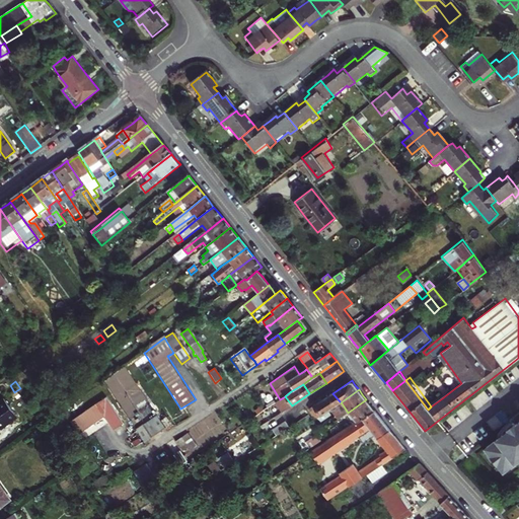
[(341,402),(332,393),(329,395),(337,405),(341,402)]
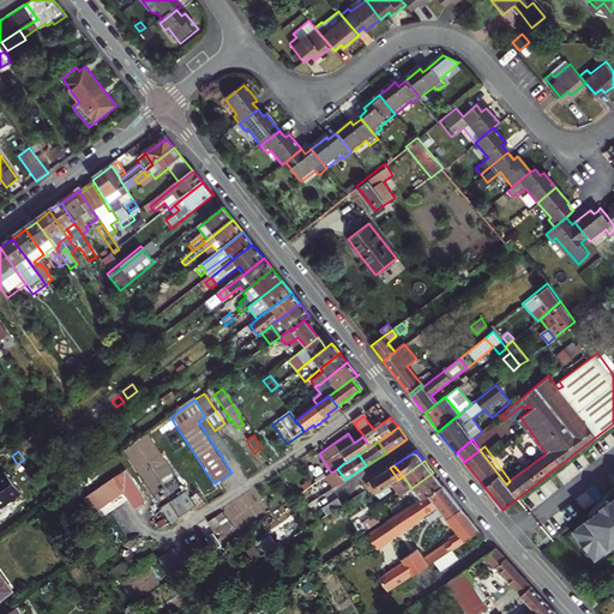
[(390,468),(366,483),(372,492),(375,495),(387,487),(398,480),(390,468)]
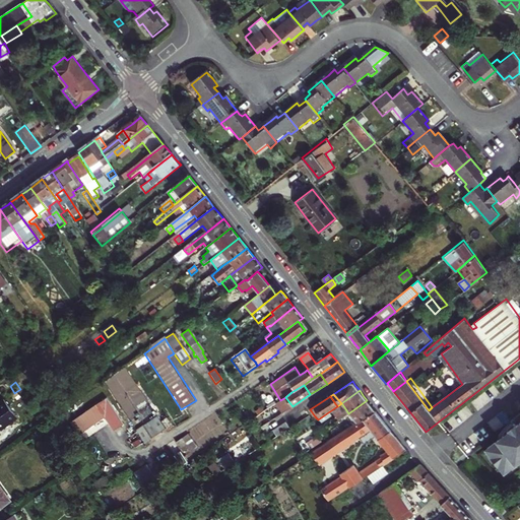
[(440,396),(430,404),(432,407),(443,399),(440,396)]
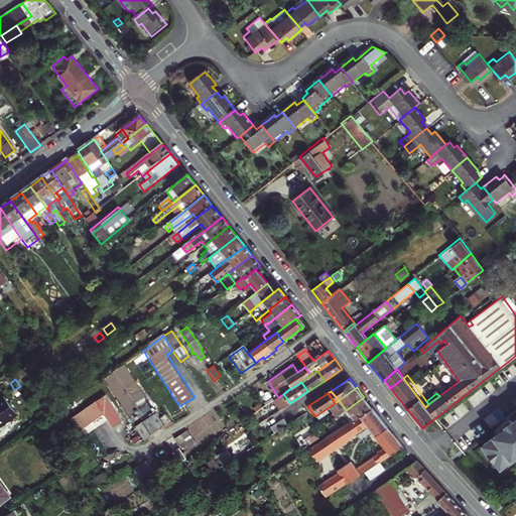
[(278,397),(266,405),(274,415),(290,403),(283,394),(278,397)]
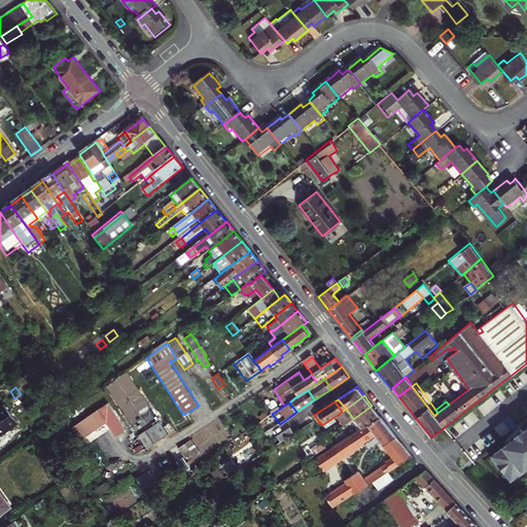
[(348,423),(354,431),(360,428),(360,429),(361,430),(381,417),(372,406),(354,419),(348,423)]
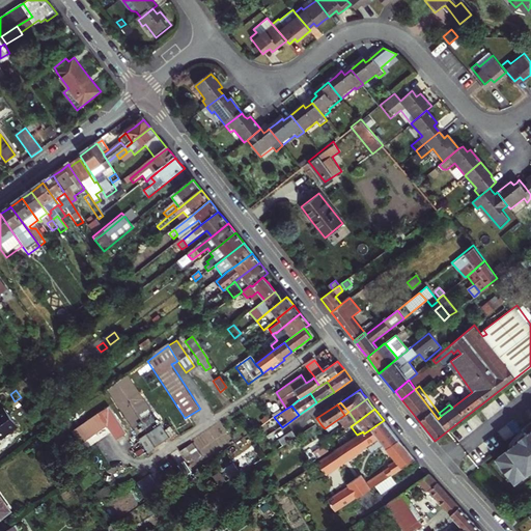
[(356,422),(350,413),(339,420),(346,429),(347,429),(351,427),(356,422)]
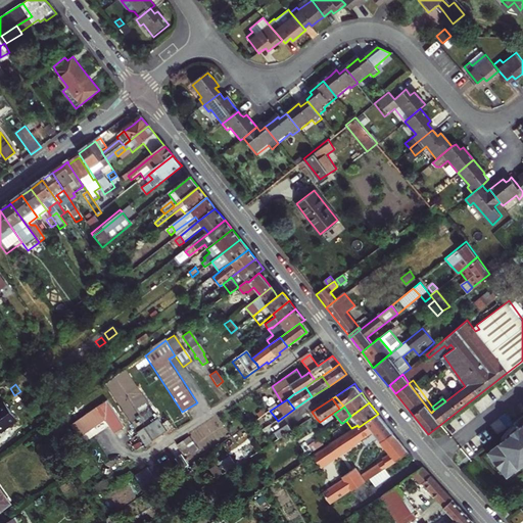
[(94,408),(68,426),(78,438),(102,421),(94,408)]
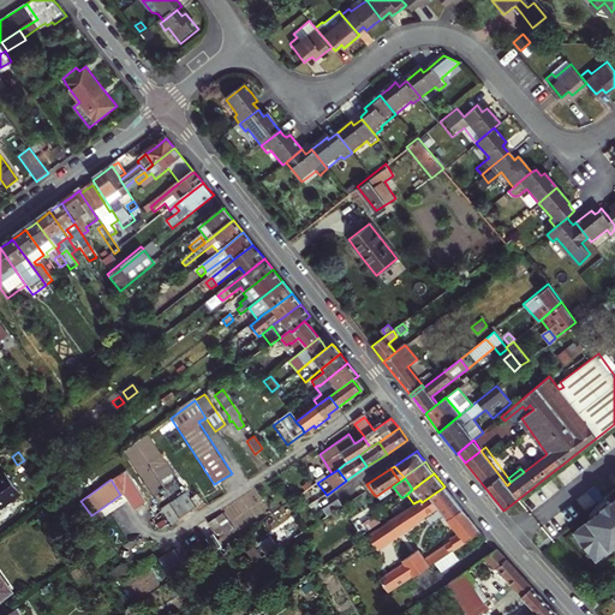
[(0,482),(0,514),(17,503),(3,481),(0,482)]
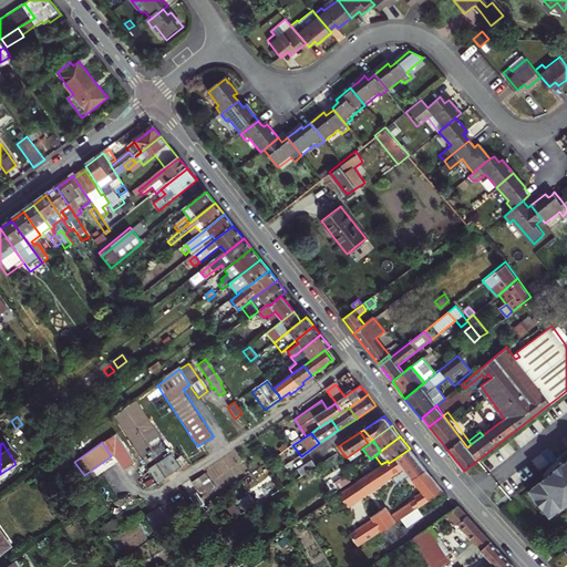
[(371,519),(380,533),(382,532),(387,539),(400,531),(394,523),(443,491),(437,484),(432,476),(418,486),(422,493),(416,496),(418,498),(390,516),(372,490),(403,468),(412,481),(426,470),(410,449),(389,463),(388,462),(338,495),(346,506),(357,500),(371,519)]
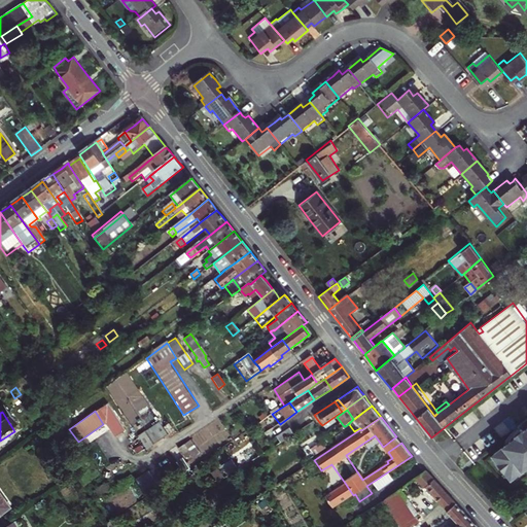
[(336,421),(332,418),(322,425),(325,428),(336,421)]
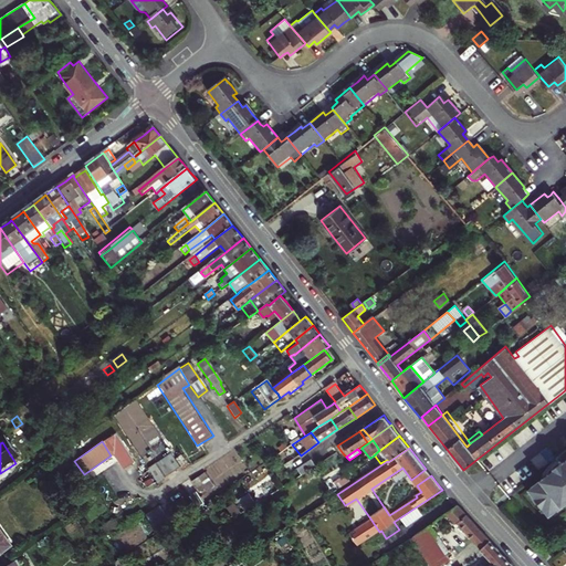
[(146,470),(156,483),(179,469),(169,453),(146,470)]
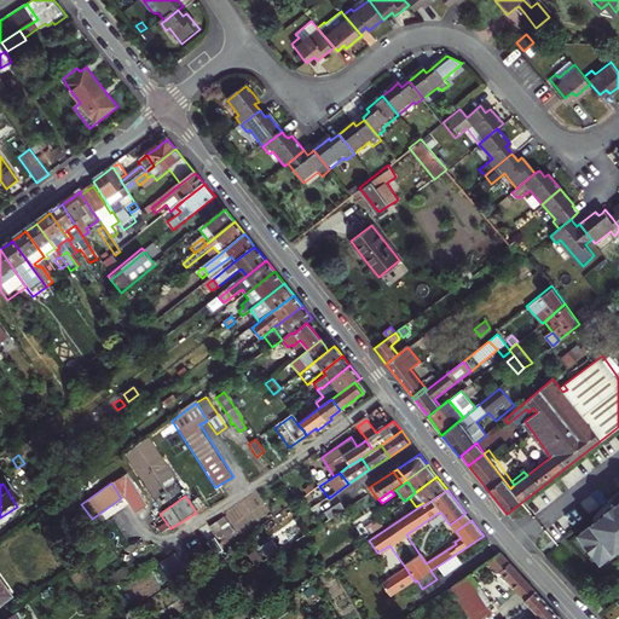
[(191,502),(197,512),(203,507),(197,498),(191,502)]
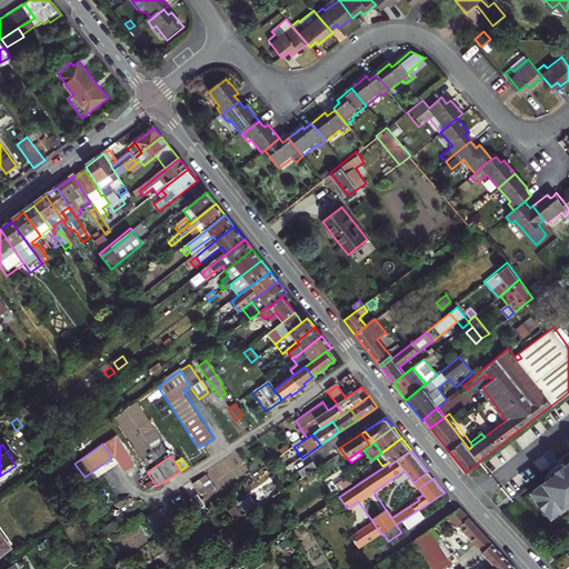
[(555,516),(568,503),(568,460),(568,461),(566,459),(558,466),(559,468),(532,489),(543,502),(555,516)]
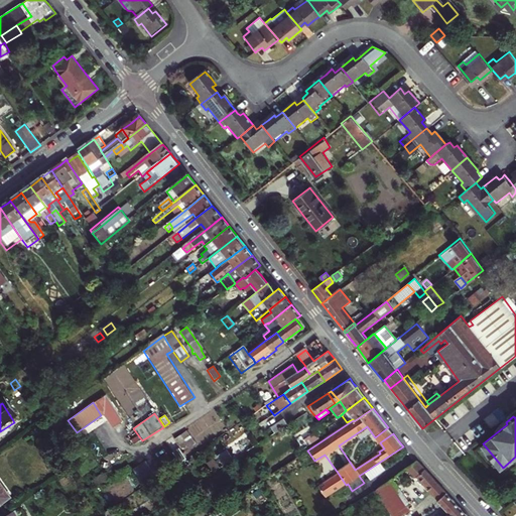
[(286,425),(283,420),(269,429),(273,434),(286,425)]
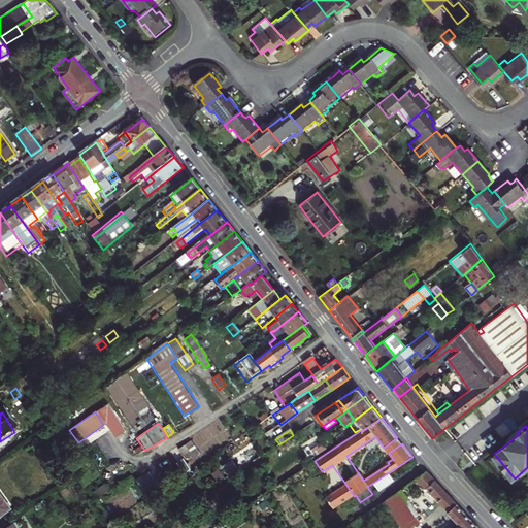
[(329,439),(324,433),(319,437),(323,444),(325,443),(329,440),(329,439)]
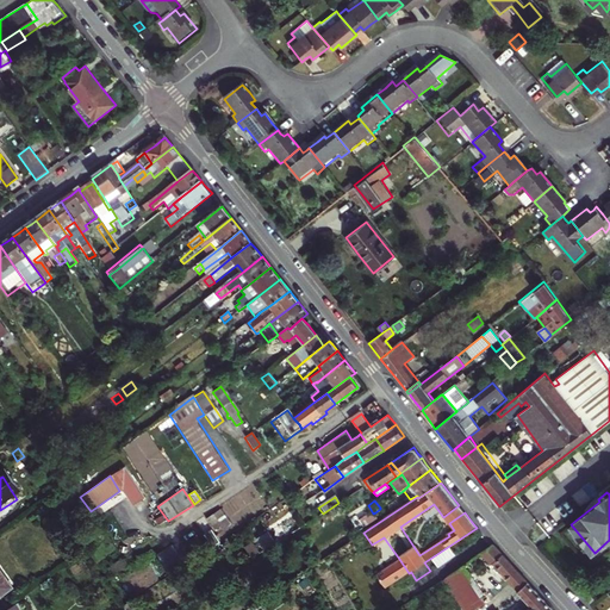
[(443,517),(449,523),(465,512),(459,505),(443,517)]
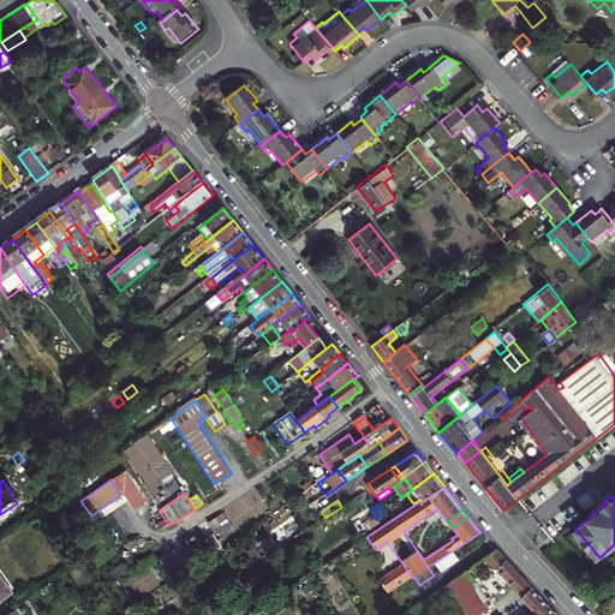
[(231,531),(221,515),(208,525),(215,537),(221,532),(224,536),(231,531)]
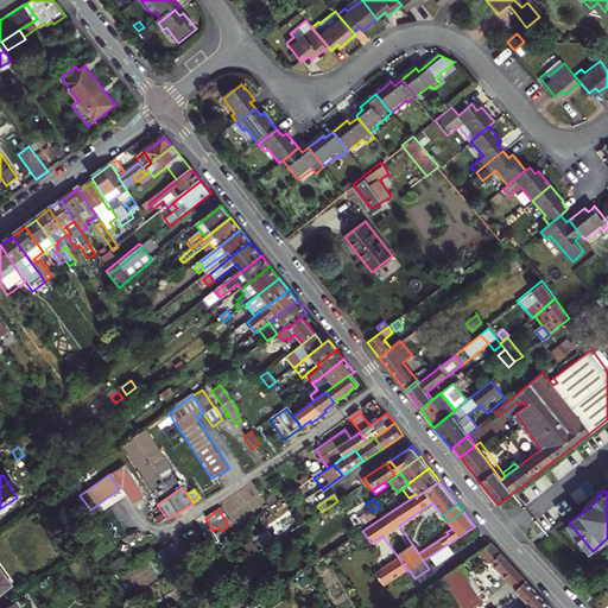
[(366,527),(378,519),(372,512),(371,510),(359,518),(366,527)]
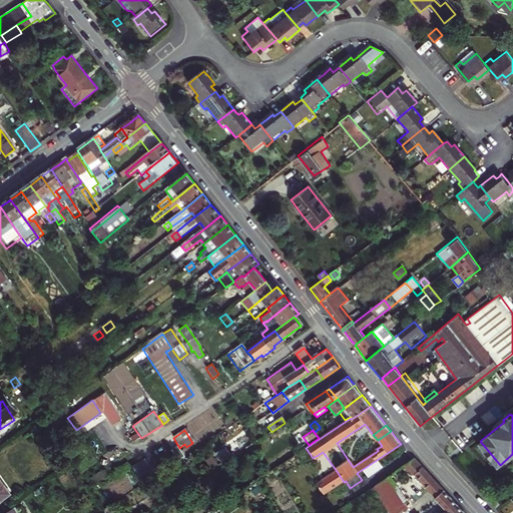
[(133,433),(128,437),(131,442),(136,438),(133,433)]
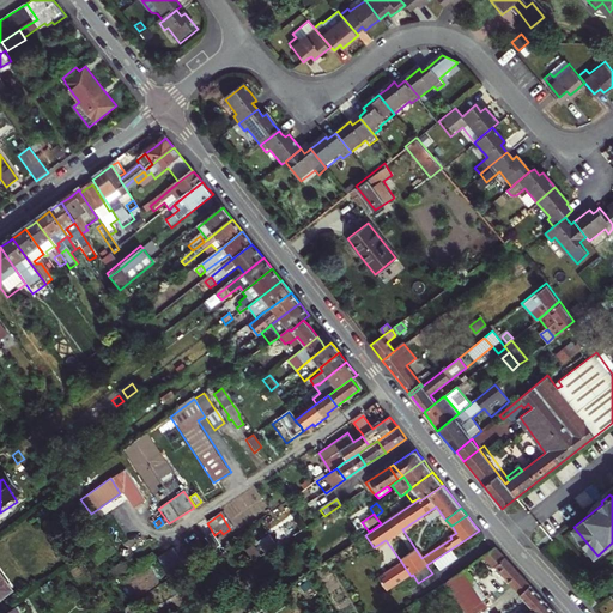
[(202,539),(211,551),(219,546),(211,533),(202,539)]
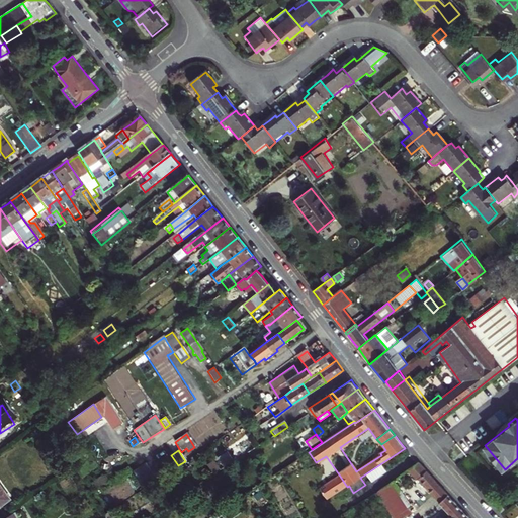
[(235,460),(228,450),(218,457),(225,467),(235,460)]
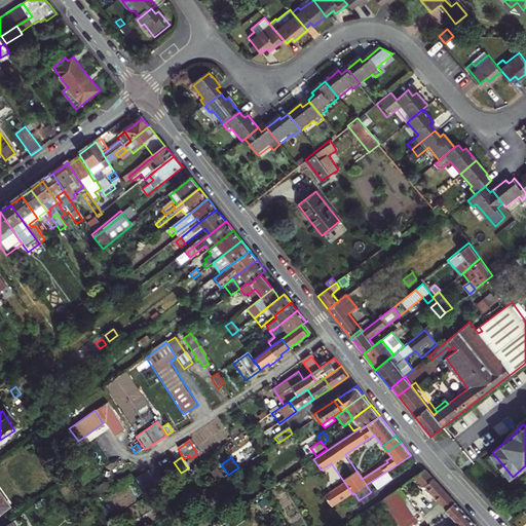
[(217,467),(210,472),(217,482),(224,478),(217,467)]
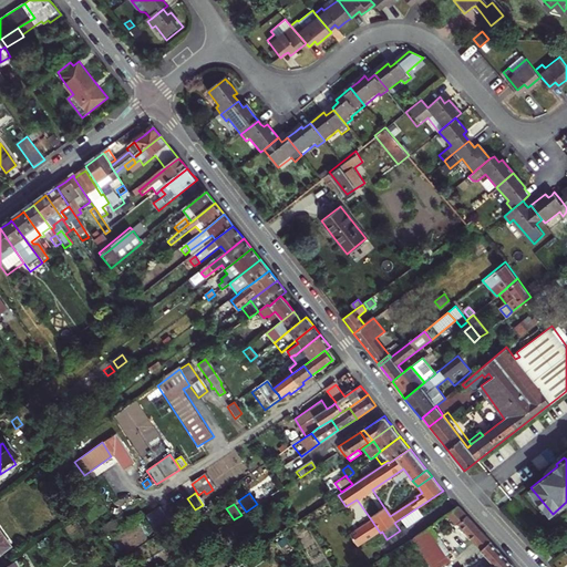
[(162,508),(173,525),(177,522),(166,505),(162,508)]
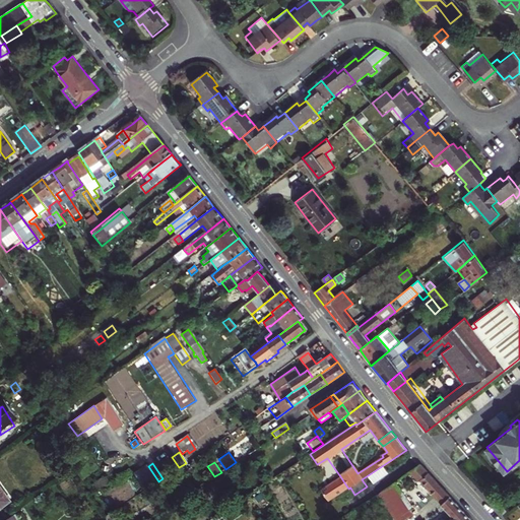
[(419,464),(379,495),(395,519),(410,519),(413,518),(412,517),(402,502),(397,494),(399,493),(397,490),(413,477),(417,482),(420,480),(435,497),(443,490),(431,477),(419,464)]
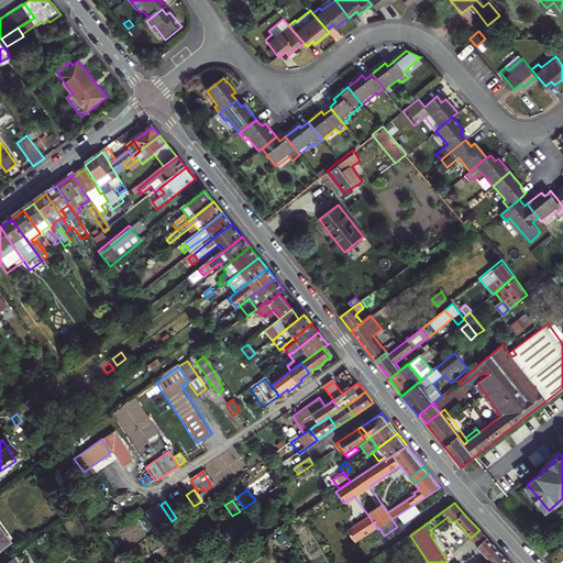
[(116,519),(111,512),(97,522),(101,529),(116,519)]
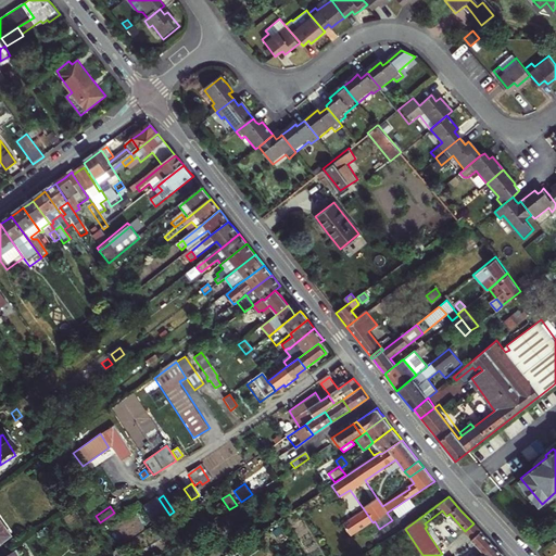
[(373,522),(364,509),(341,525),(350,538),(373,522)]
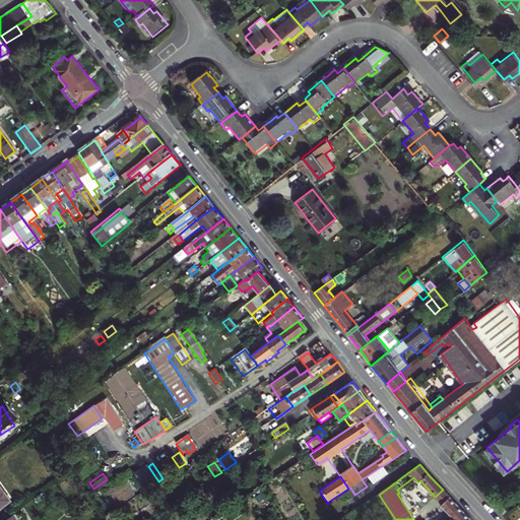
[(440,505),(449,497),(443,490),(435,497),(434,499),(440,505)]
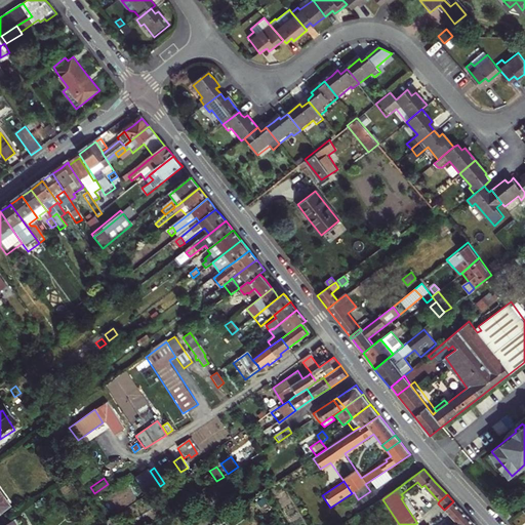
[(475,524),(453,501),(444,510),(455,522),(451,524),(475,524)]
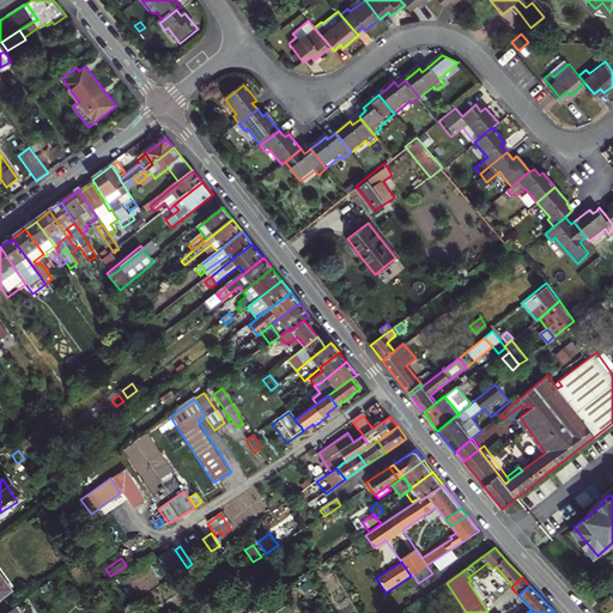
[(479,589),(474,592),(486,610),(491,606),(479,589)]
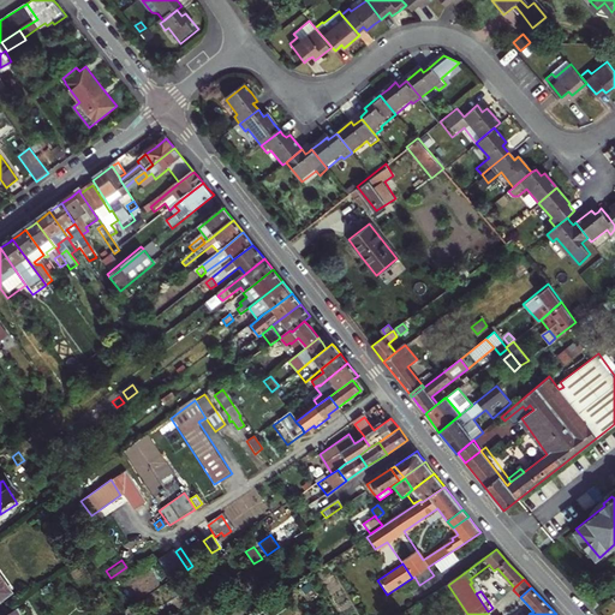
[(587,602),(596,610),(601,607),(592,597),(587,602)]
